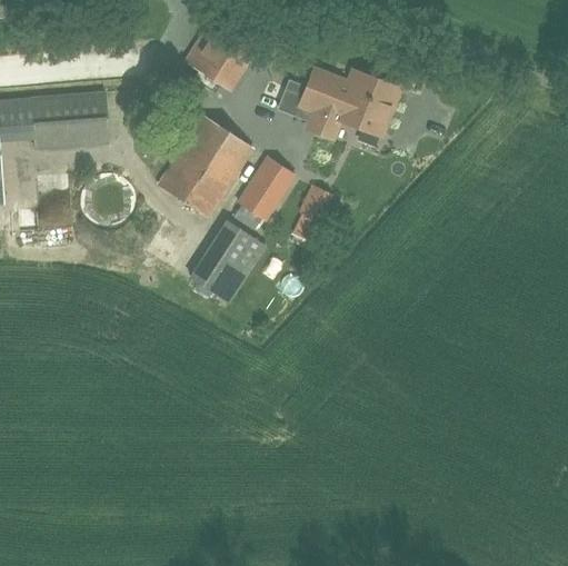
[(260,45),(243,33),(211,13),(185,61),(232,92),(260,45)]
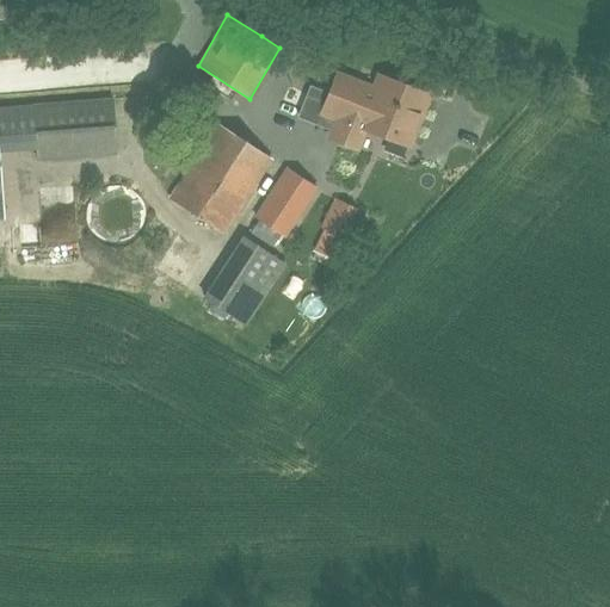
[(356,147),(364,127),(408,144),(429,93),(377,73),(373,86),(336,72),(319,113),(337,119),(330,136),(356,147)]
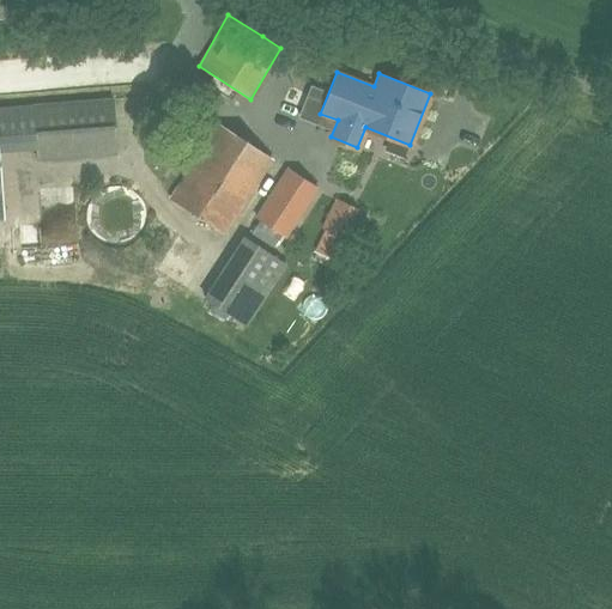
[(113,96),(0,104),(0,213),(2,213),(0,178),(0,147),(36,146),(37,158),(116,152),(113,96)]
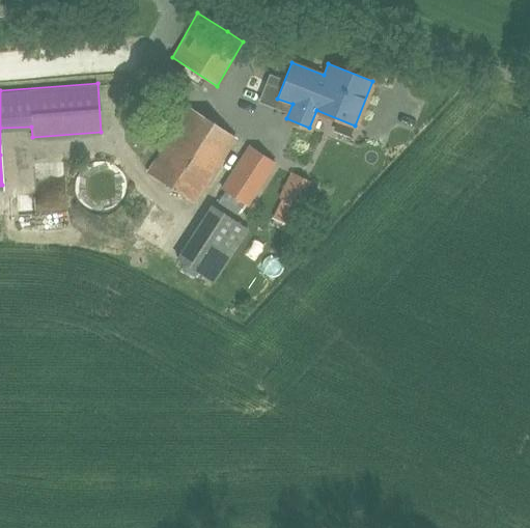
[(193,200),(234,136),(190,106),(147,170),(193,200)]
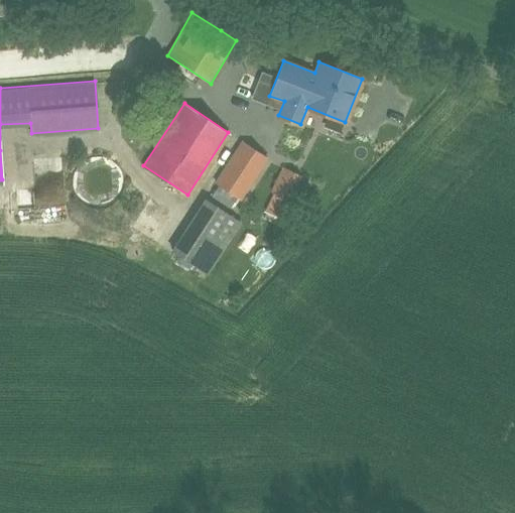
[(240,199),(267,157),(242,141),(215,182),(240,199)]
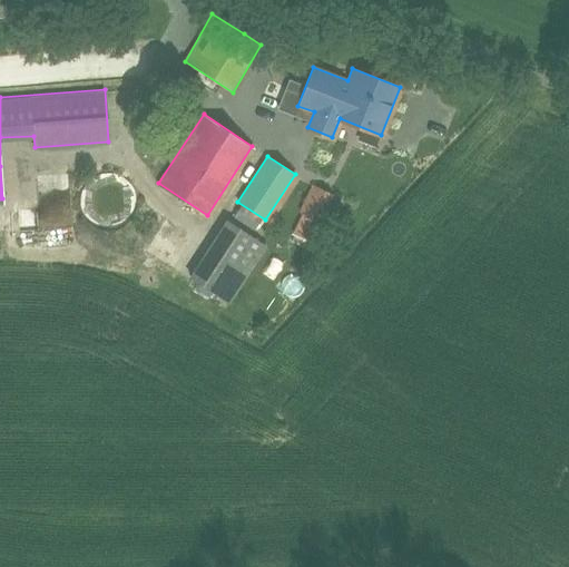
[(302,212),(292,233),(306,241),(316,218),(317,220),(331,194),(314,185),(301,211),(302,212)]
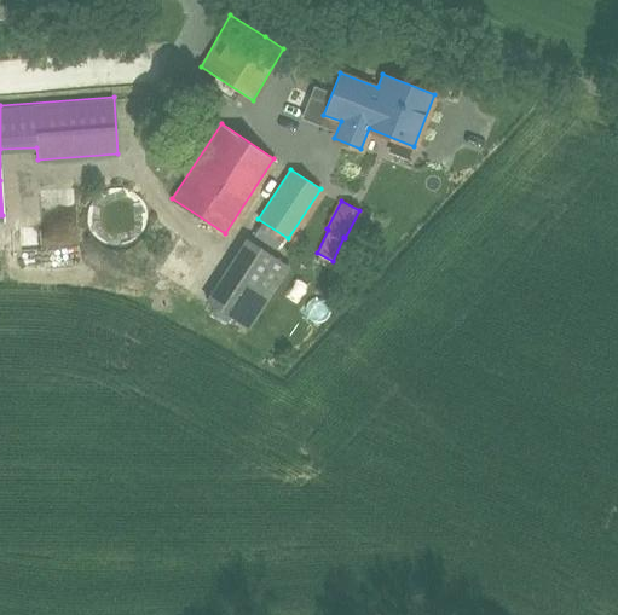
[(247,238),(206,300),(247,326),(287,265),(247,238)]
